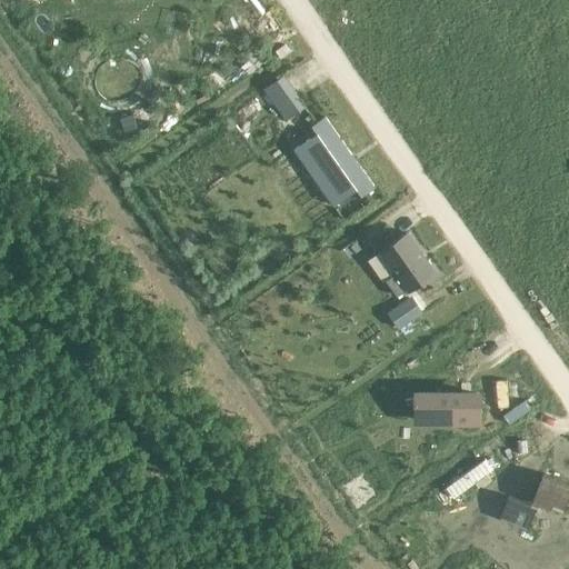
[(291,70),(256,95),(268,112),(305,88),(291,70)]
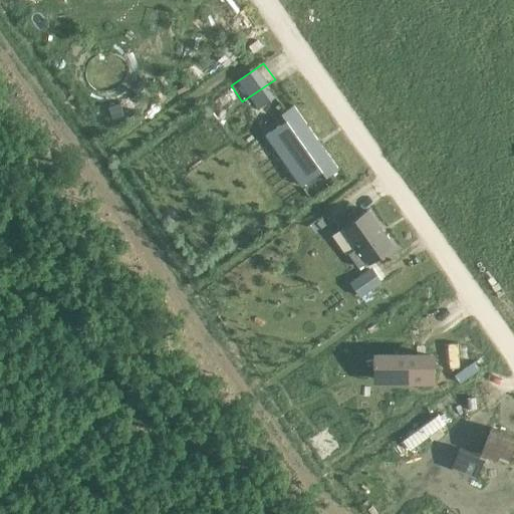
[(286,120),(266,135),(301,186),(322,172),(326,178),(338,170),(293,105),(281,114),(286,120)]
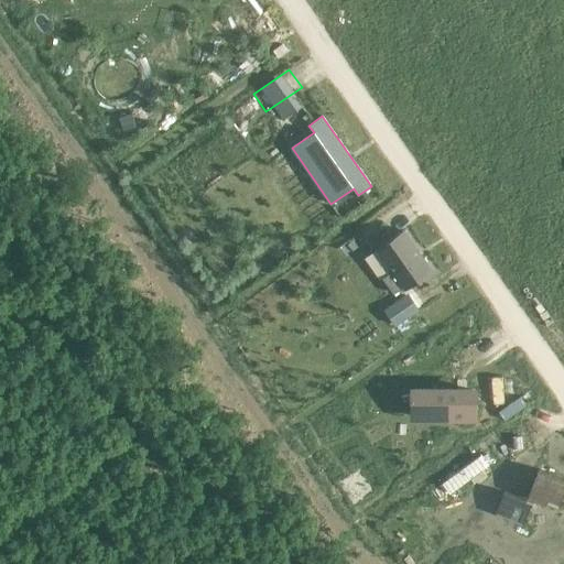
[(403,231),(378,249),(393,270),(382,278),(393,293),(398,290),(400,293),(431,270),(403,231)]
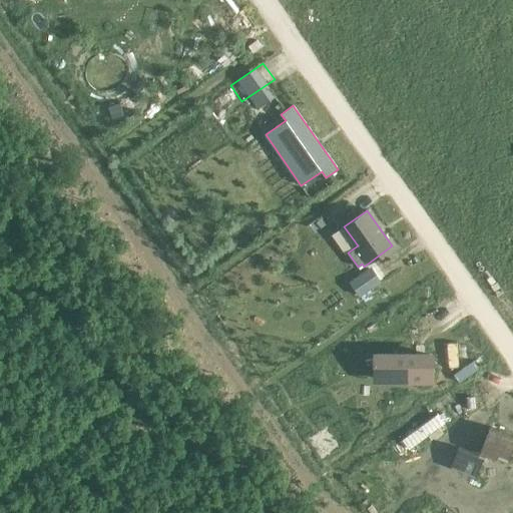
[(431,356),(377,356),(377,380),(431,380),(431,356)]
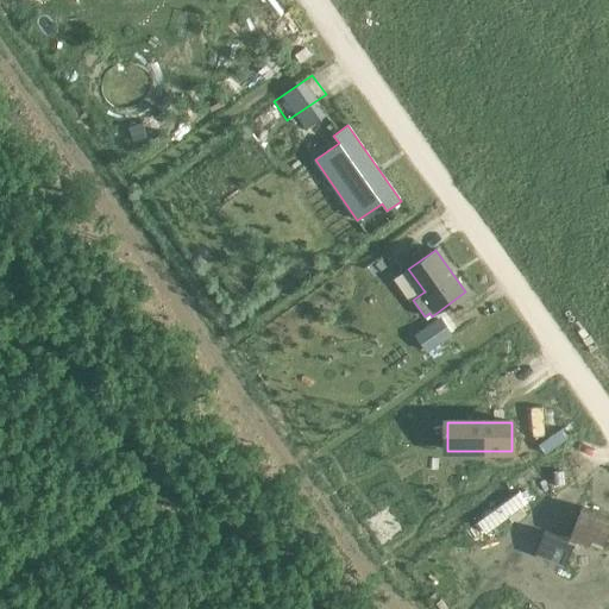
[(544,531),(534,556),(565,566),(576,539),(603,548),(608,532),(608,518),(582,507),(569,540),(544,531)]
